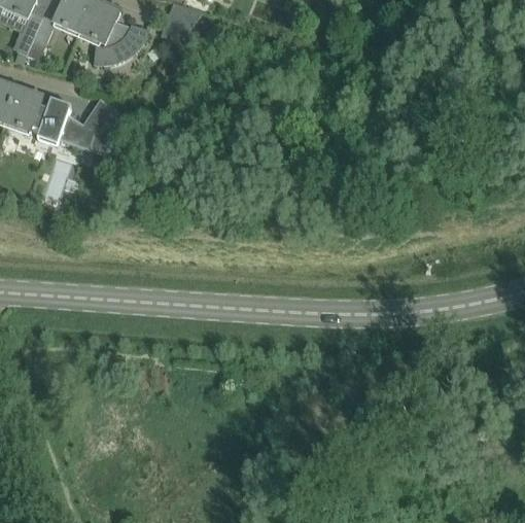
[(2,0),(0,5),(0,24),(20,33),(18,37),(24,39),(18,53),(19,53),(23,55),(25,56),(29,46),(35,34),(48,0),(2,0)]
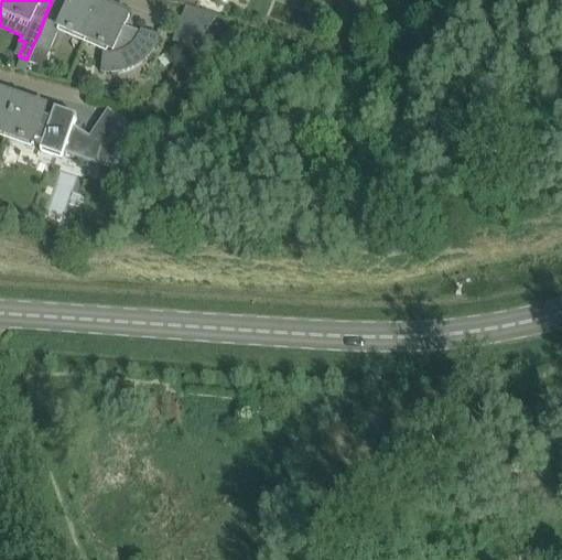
[(83,36),(100,0),(52,0),(38,36),(51,42),(57,25),(83,36)]
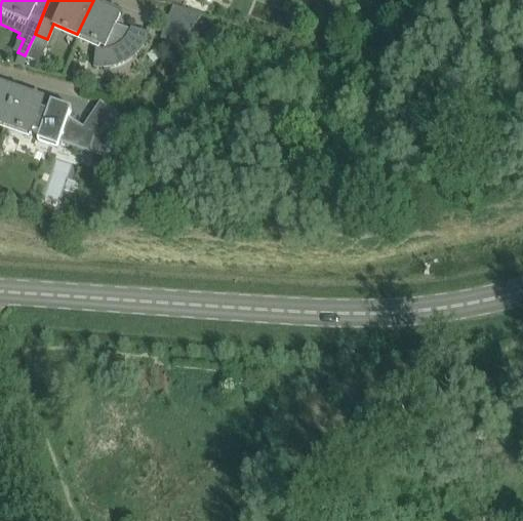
[(77,34),(92,41),(93,40),(101,43),(98,47),(95,47),(95,46),(93,46),(91,64),(92,64),(96,65),(99,65),(99,67),(106,67),(106,65),(110,64),(118,63),(124,58),(131,54),(136,49),(141,43),(144,36),(145,36),(145,35),(114,22),(115,19),(114,19),(118,12),(119,11),(93,0),(77,34)]
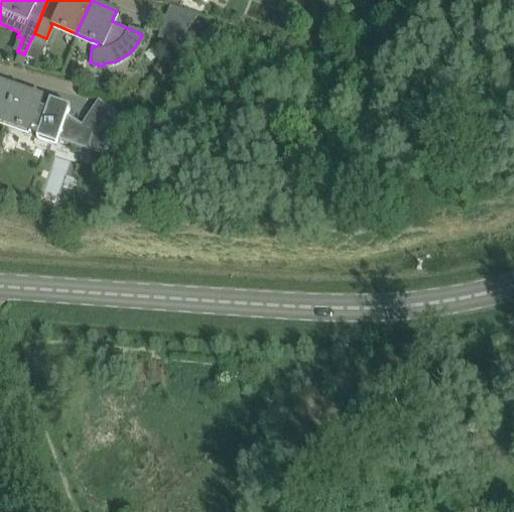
[(168,3),(159,26),(180,34),(196,13),(168,3)]
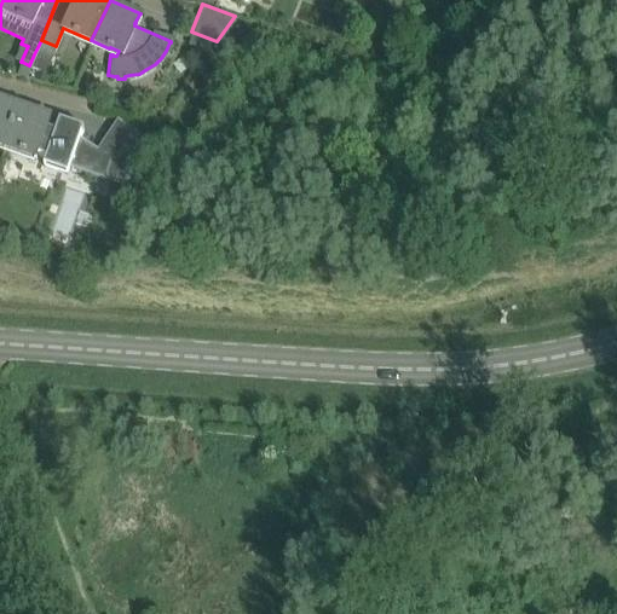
[(45,73),(50,61),(34,54),(29,65),(39,70),(45,73)]
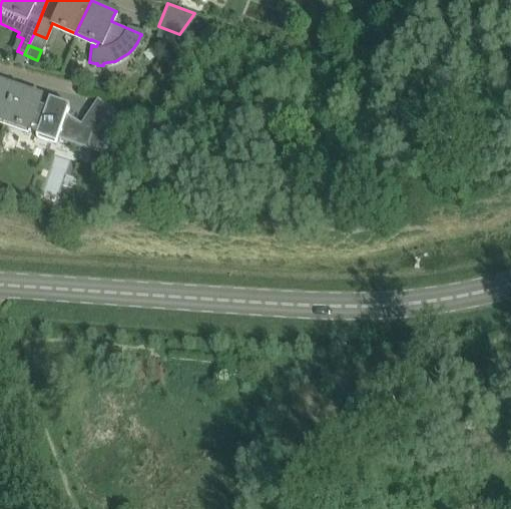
[(0,119),(3,120),(15,86),(0,80),(0,119)]
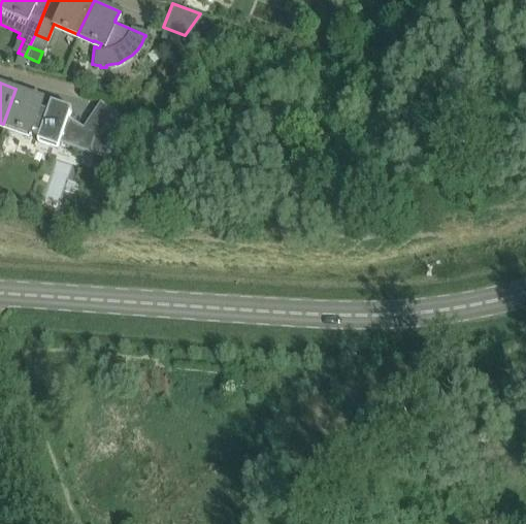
[(15,89),(3,124),(29,133),(31,129),(38,132),(36,139),(37,139),(39,135),(57,141),(55,145),(57,146),(59,141),(89,152),(96,154),(101,138),(95,133),(83,125),(69,116),(67,116),(70,107),(50,100),(46,109),(38,107),(40,102),(41,97),(15,89)]
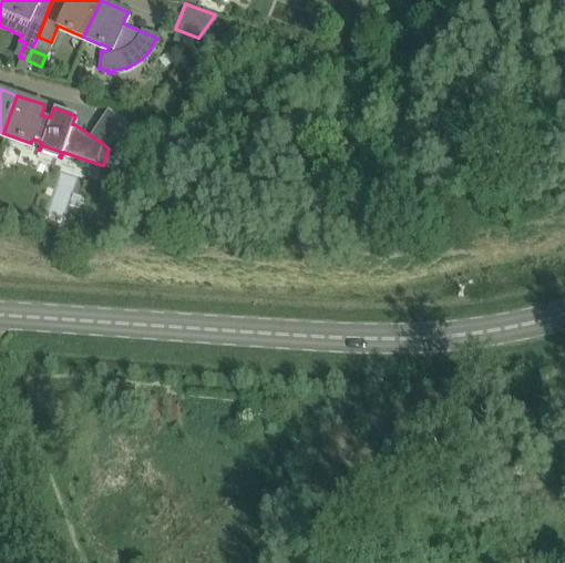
[(127,122),(113,144),(129,154),(136,142),(141,130),(127,122)]
